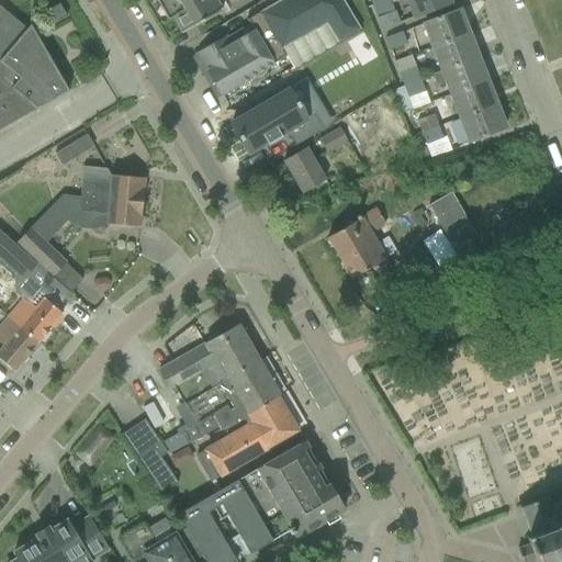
[(0,0),(0,131),(68,91),(31,25),(25,31),(0,8),(0,0)]
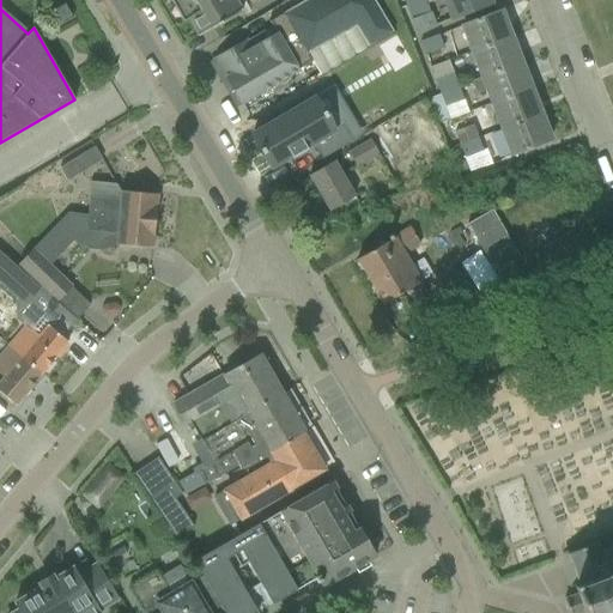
[(196,36),(198,37),(242,11),(241,10),(235,0),(169,0),(171,4),(174,6),(183,23),(188,19),(198,35),(196,36)]
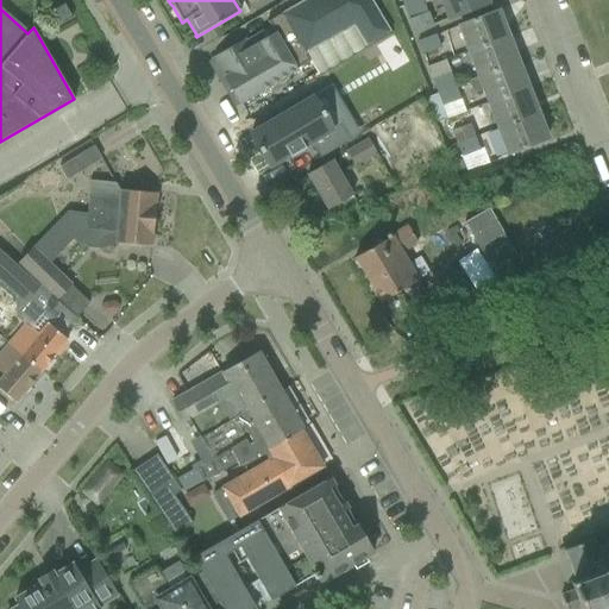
[(214,60),(240,105),(297,70),(311,62),(306,55),(353,26),(366,48),(391,32),(381,14),(374,2),(371,0),(303,0),(281,14),(268,22),(276,35),(250,50),(245,42),(214,60)]
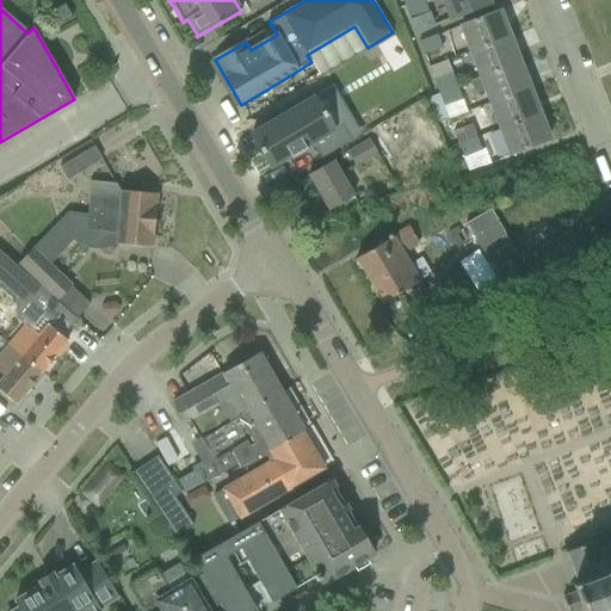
[(425,0),(406,7),(412,22),(430,13),(425,0)]
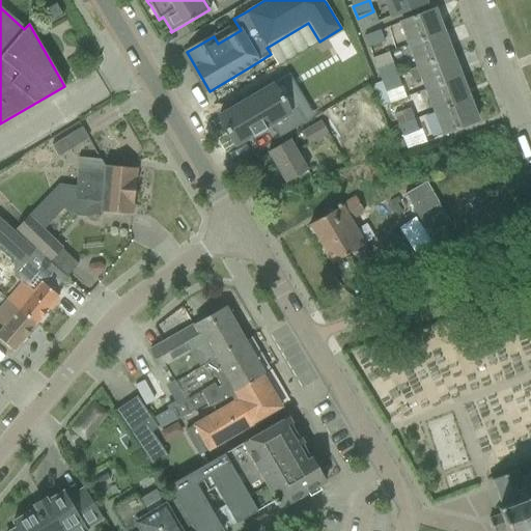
[(385,0),(392,18),(425,4),(423,0),(385,0)]
